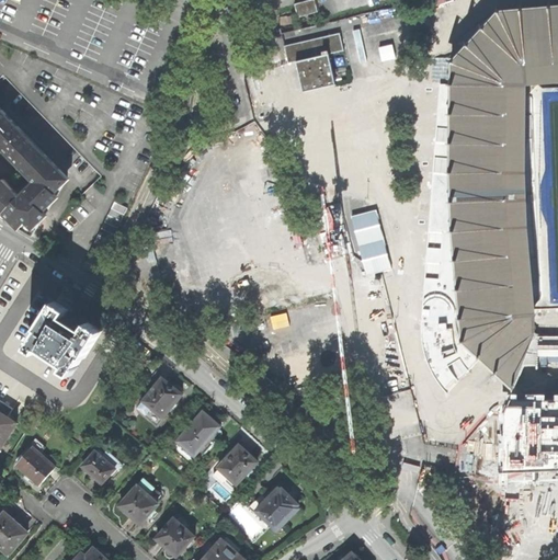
[(295,16),(315,11),(311,0),(302,0),(292,3),(295,16)]
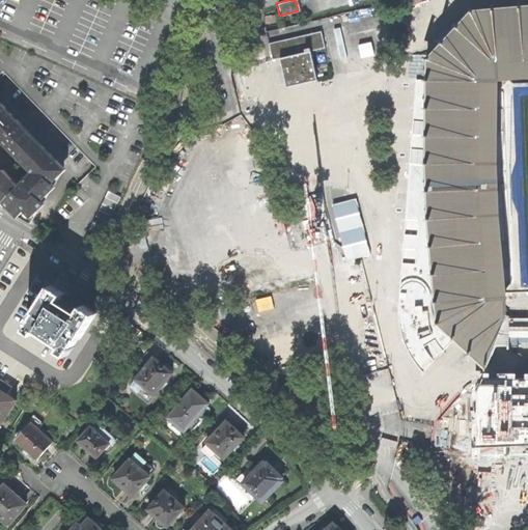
[(527,3),(491,6),(491,7),(470,9),(426,57),(426,78),(425,78),(424,163),(426,218),(436,321),(484,366),(488,439),(527,438),(527,3)]
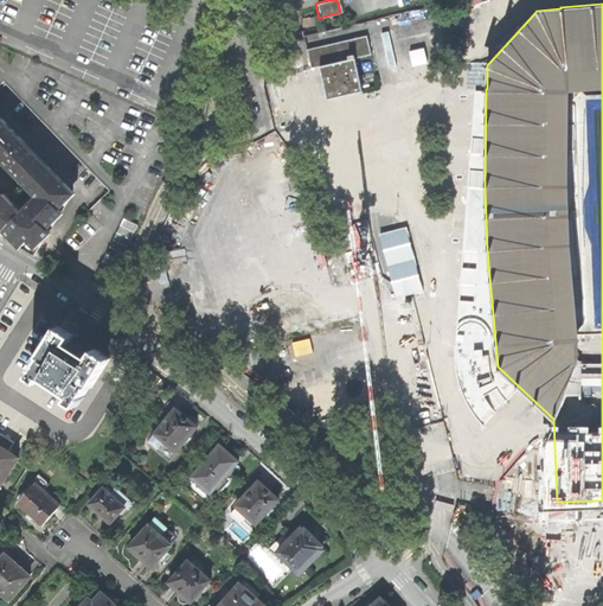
[(360,90),(359,90),(351,58),(369,55),(365,36),(303,50),(308,68),(319,65),(326,99),(325,99),(326,100),(359,91),(360,91),(360,90)]
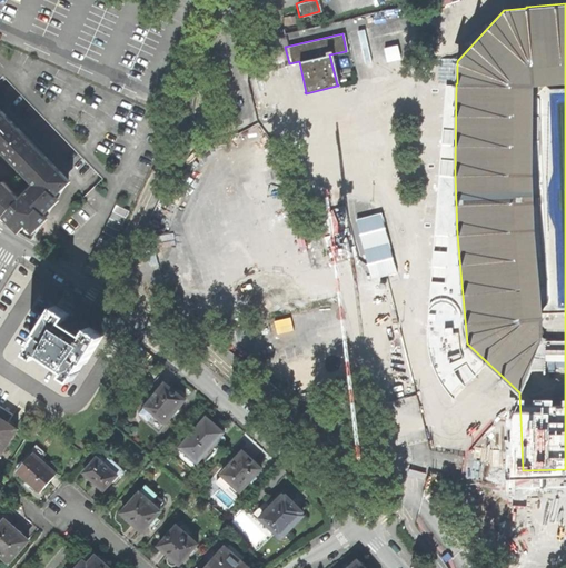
[(28,146),(0,117),(0,152),(10,163),(28,146)]
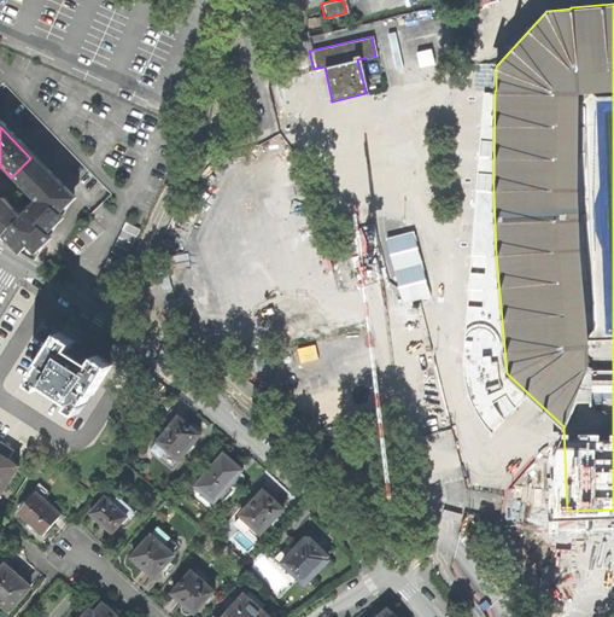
[(238,140),(227,140),(181,237),(222,321),(335,418),(363,378),(264,291),(247,149),(238,140)]
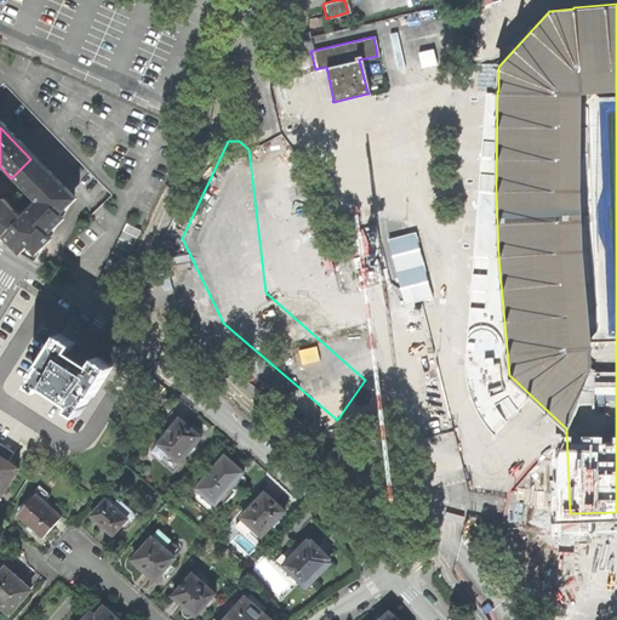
[(396,208),(400,206),(386,152),(382,152),(365,157),(372,183),(380,212),(396,208)]
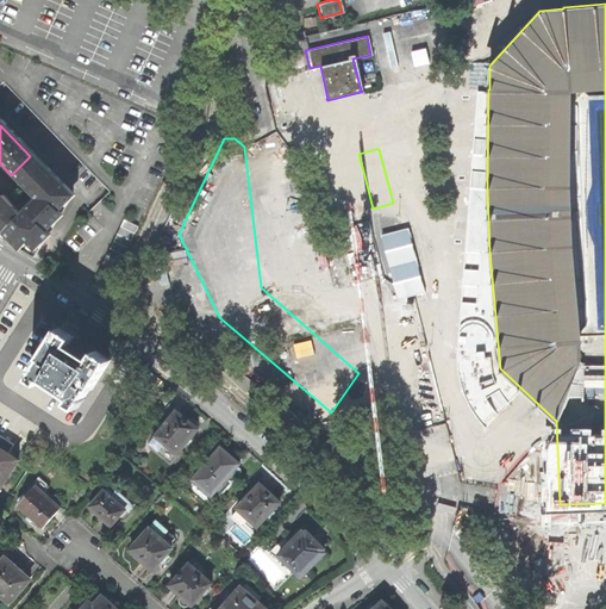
[(0,236),(31,255),(67,194),(30,156),(11,175),(31,197),(23,205),(17,212),(0,194),(0,236)]
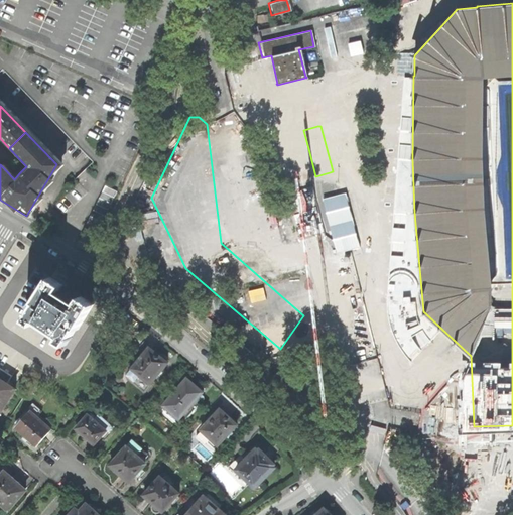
[(369,267),(353,203),(339,207),(325,210),(344,274),(356,270),(369,267)]
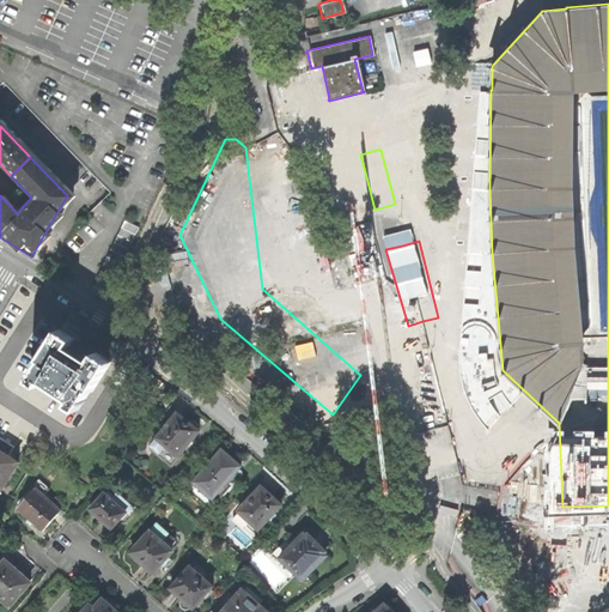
[(87,391),(107,362),(92,353),(87,361),(77,353),(65,345),(69,338),(56,329),(37,358),(38,358),(40,361),(34,369),(31,369),(32,373),(28,380),(36,386),(40,381),(68,398),(65,404),(74,408),(86,389),(87,391)]
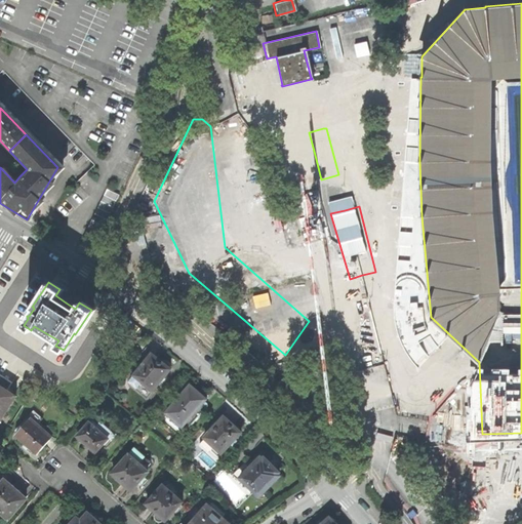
[(150,391),(167,369),(166,368),(166,363),(165,361),(162,360),(160,359),(157,360),(149,353),(124,381),(132,388),(137,381),(150,391)]
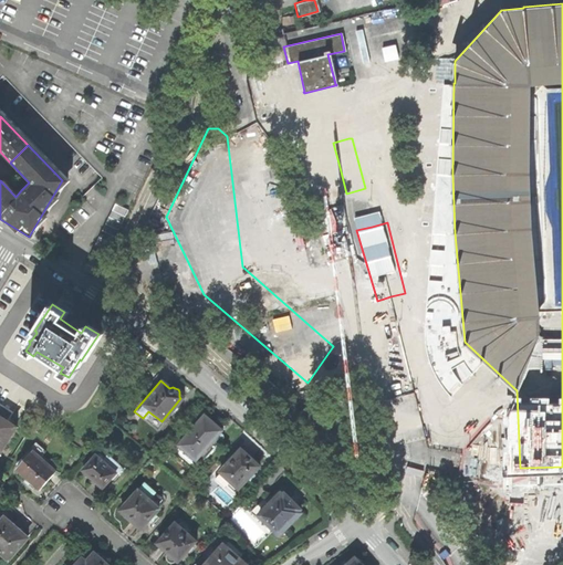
[(3,420),(9,411),(0,405),(0,448),(14,427),(3,420)]
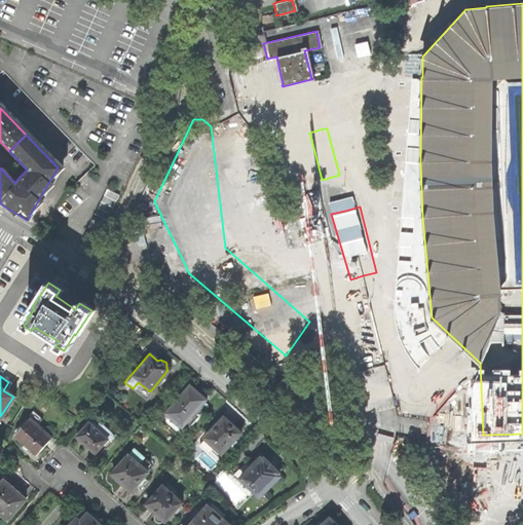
[(177,440),(198,415),(193,410),(202,400),(195,394),(187,386),(155,421),(177,440)]
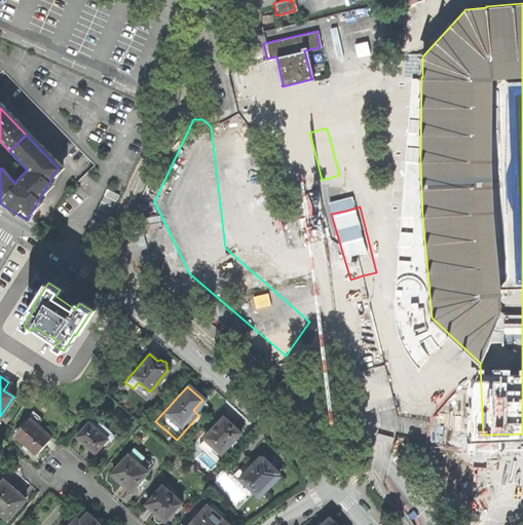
[(230,440),(238,430),(230,423),(221,415),(196,445),(207,454),(209,452),(215,457),(226,445),(228,447),(232,442),(230,440)]
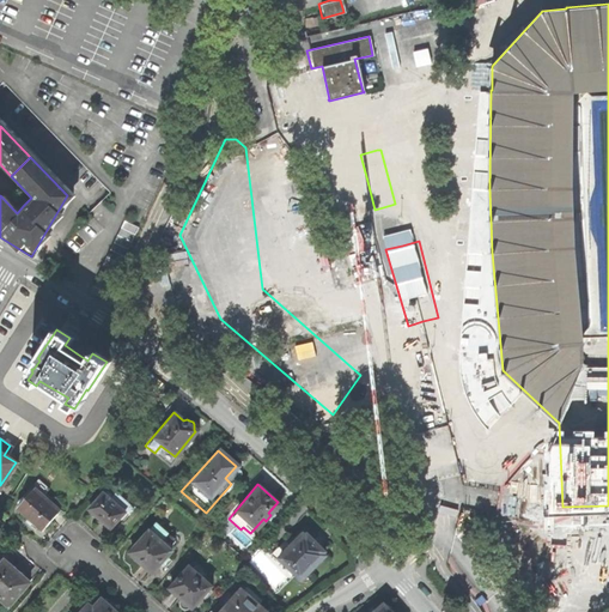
[(56,510),(32,488),(14,508),(38,531),(48,520),(56,510)]
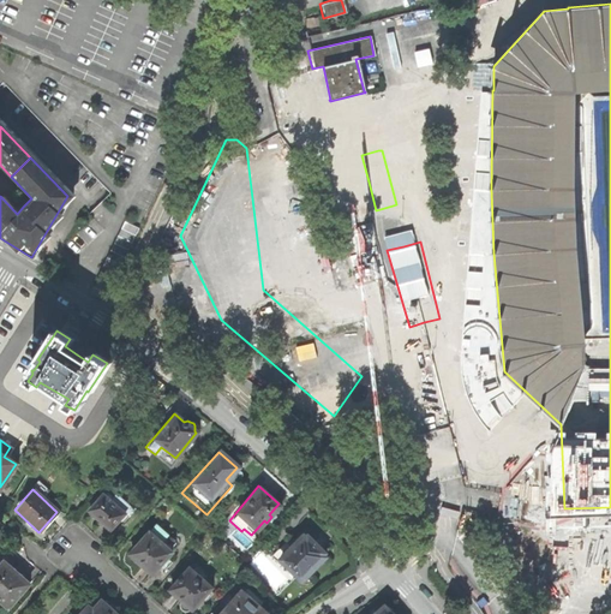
[(119,525),(131,511),(113,495),(111,498),(103,492),(87,511),(99,522),(108,530),(115,523),(119,525)]
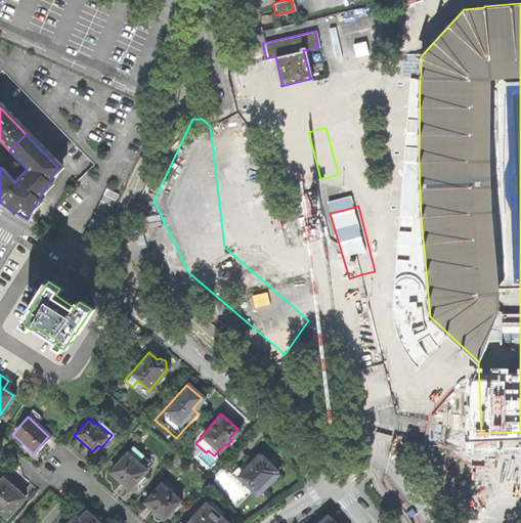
[(137,481),(141,477),(139,475),(143,470),(142,468),(147,463),(146,461),(131,447),(109,472),(111,474),(110,475),(114,480),(117,481),(118,480),(128,489),(135,480),(137,481)]
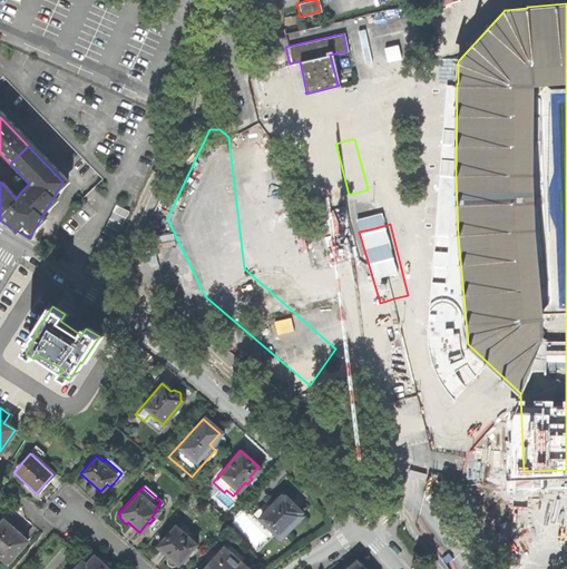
[(280,538),(299,519),(297,518),(300,514),(297,512),(299,510),(289,500),(284,496),(283,497),(281,494),(280,496),(276,492),(266,502),(263,499),(250,513),(255,520),(258,517),(280,538)]
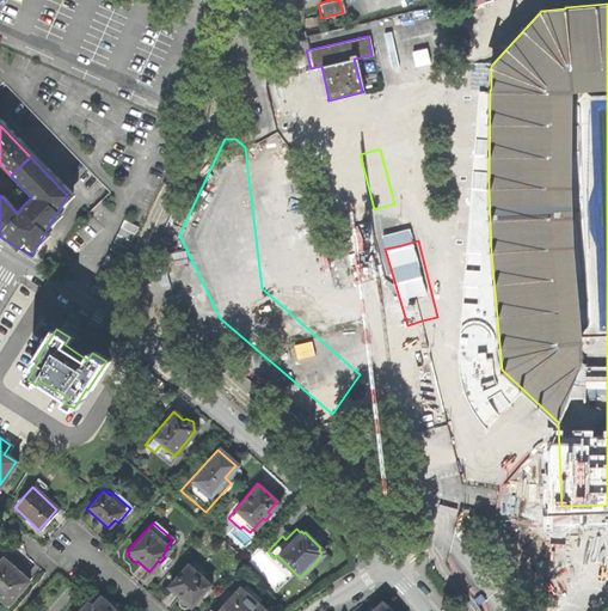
[(0,597),(7,604),(28,581),(19,573),(20,572),(16,567),(12,564),(11,566),(2,558),(0,561),(0,597)]
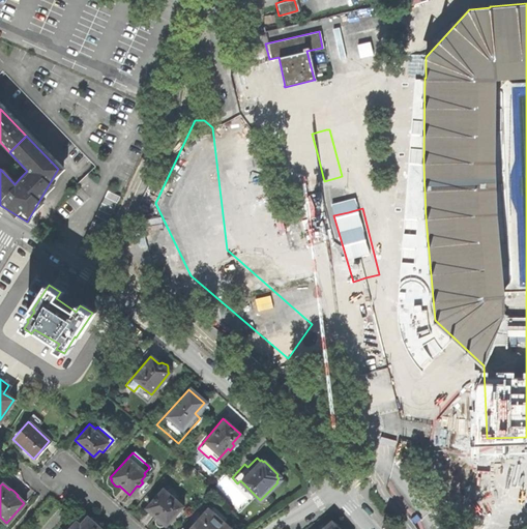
[(163,524),(165,525),(181,506),(173,499),(177,495),(165,485),(145,508),(155,518),(154,519),(153,521),(153,523),(154,525),(156,526),(158,526),(160,526),(163,524)]
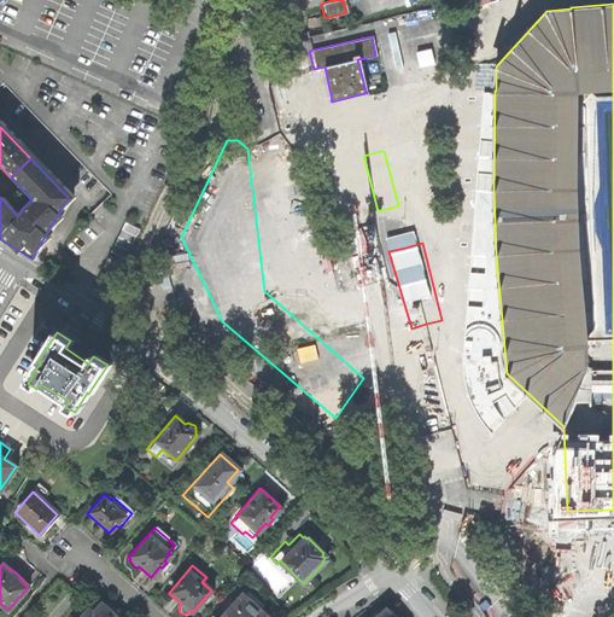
[(264,616),(265,616),(241,593),(232,604),(231,603),(226,607),(227,610),(220,616),(264,616)]
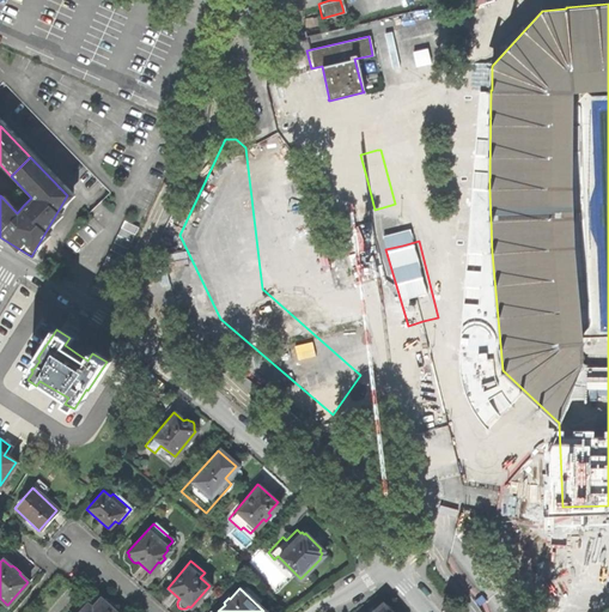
[(120,611),(117,606),(113,603),(108,599),(103,597),(102,599),(99,598),(91,607),(86,604),(78,611),(120,611)]
